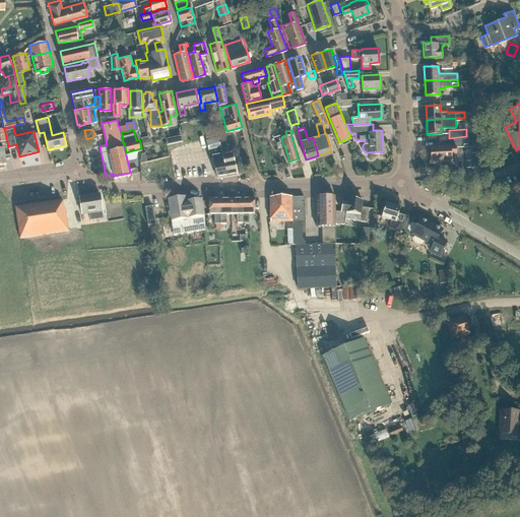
[(450,145),(431,147),(432,162),(432,159),(440,158),(440,164),(451,163),(450,158),(451,158),(451,151),(456,151),(456,145),(463,144),(468,143),(468,137),(467,137),(466,137),(463,137),(449,138),(450,145)]
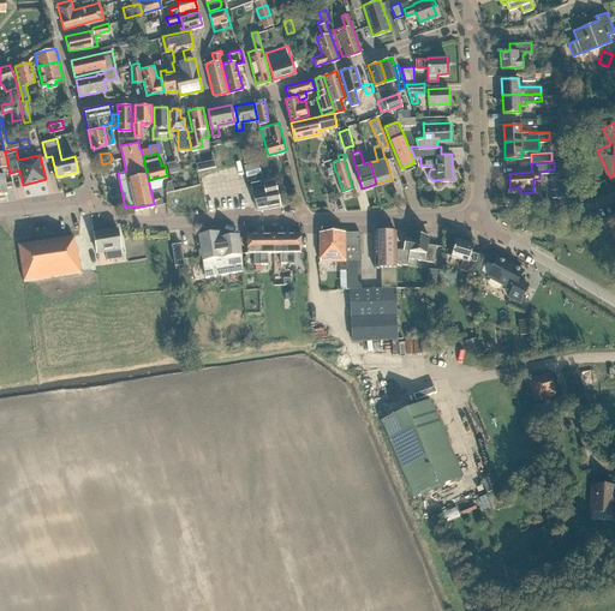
[(7,165),(0,166),(0,192),(7,192),(6,186),(13,185),(10,173),(7,165)]
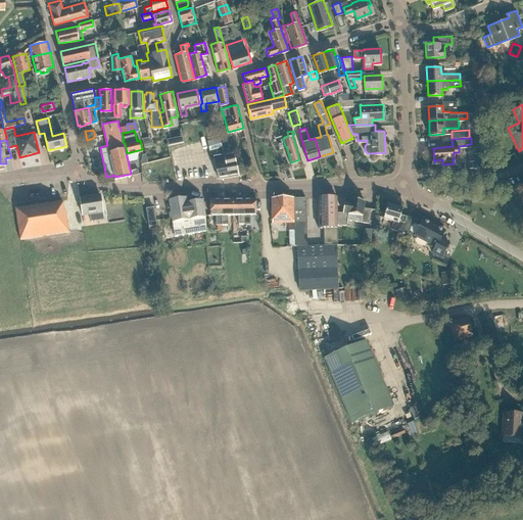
[(224,152),(229,176),(238,174),(235,157),(234,158),(233,150),(229,151),(224,152)]
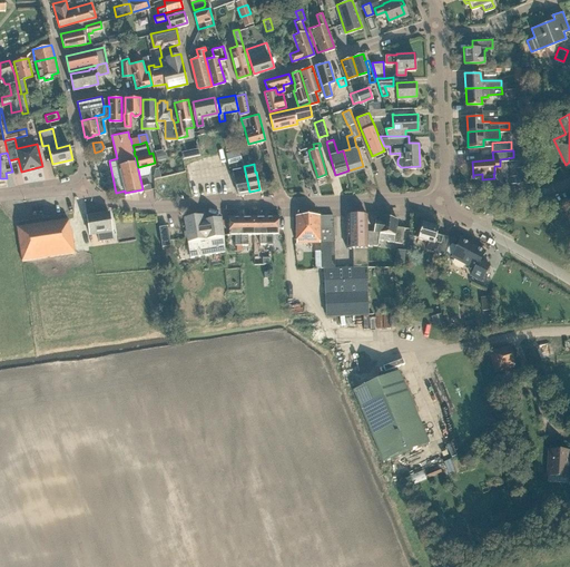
[(249,192),(244,166),(233,168),(238,194),(249,192)]
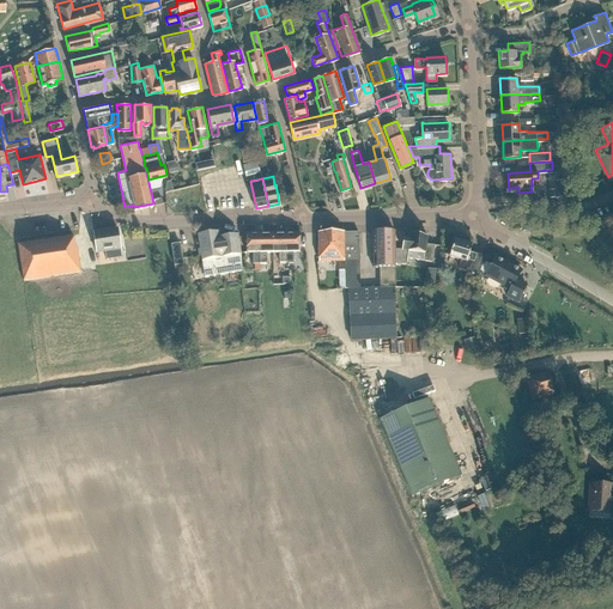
[(566,178),(556,178),(557,187),(557,195),(568,194),(566,178)]
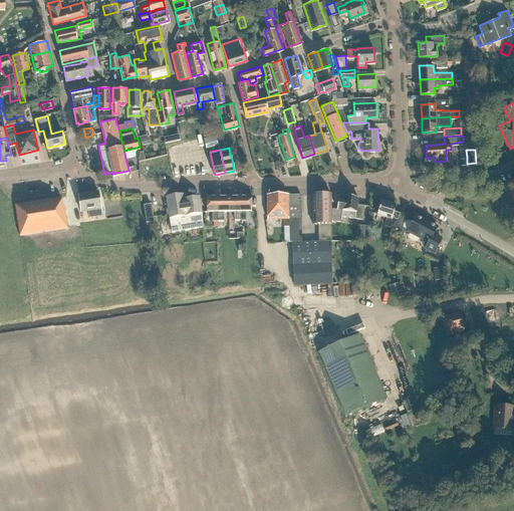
[(97,190),(78,193),(81,210),(87,209),(88,216),(101,215),(97,190)]
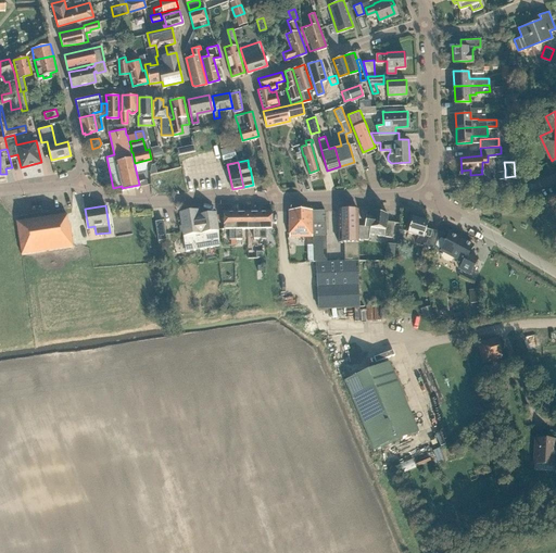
[(198,208),(179,211),(186,249),(220,243),(218,228),(216,210),(199,213),(198,208)]
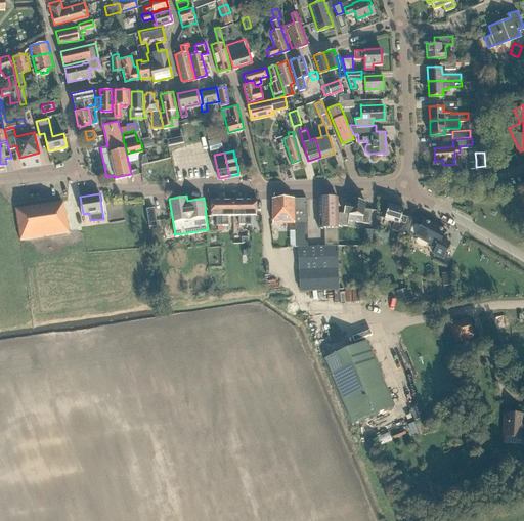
[(338,226),(338,223),(338,210),(337,196),(318,196),(319,226),(324,226),(324,227),(338,226)]
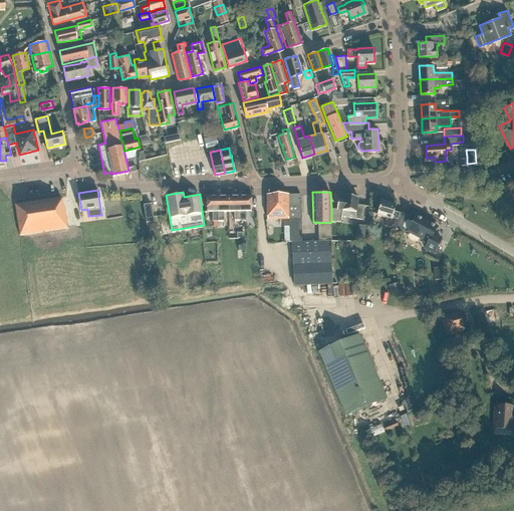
[(229,194),(229,210),(234,210),(234,218),(240,218),(240,193),(229,194)]
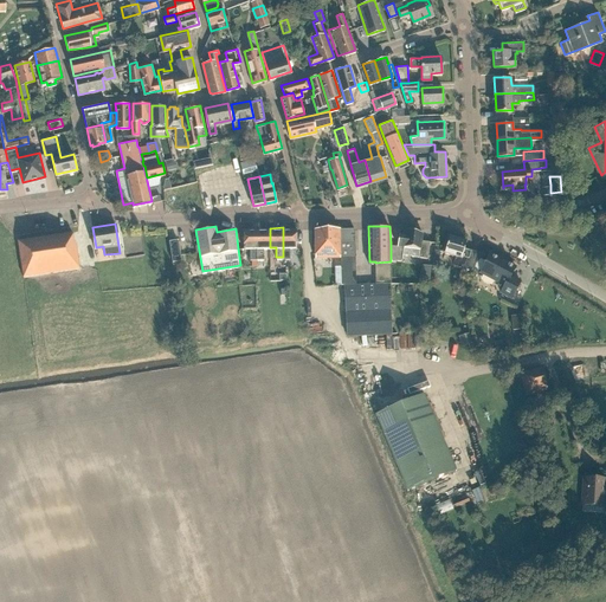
[(296,227),(283,227),(283,257),(290,257),(290,246),(296,246),(296,227)]
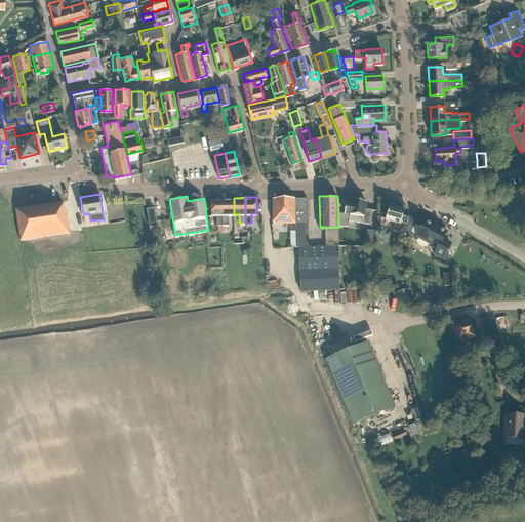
[(293,197),(273,197),(273,222),(294,221),(293,197)]
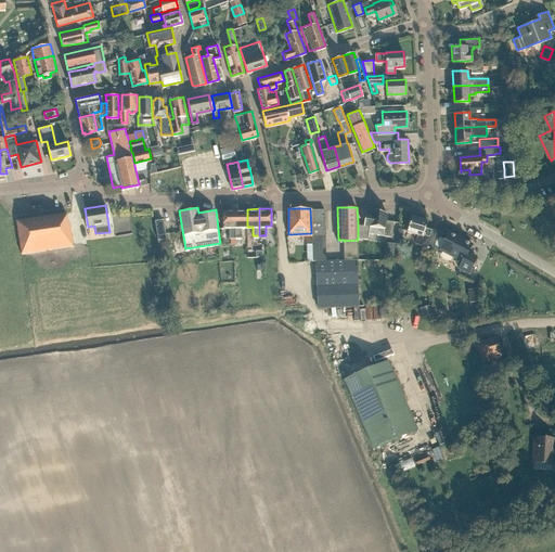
[(236,236),(235,209),(223,209),(223,227),(229,227),(229,236),(231,236),(236,236)]
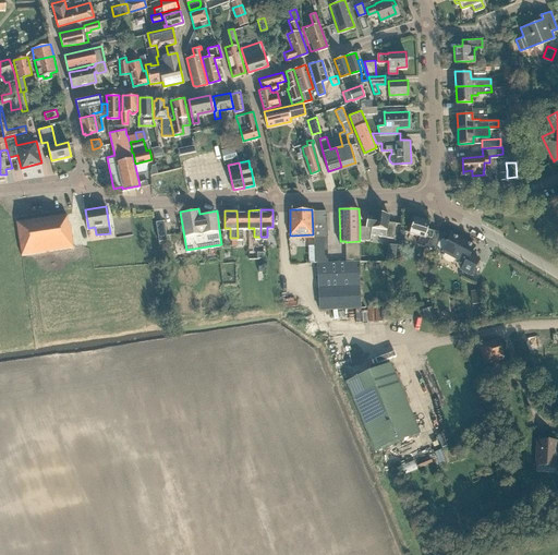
[(243,228),(249,228),(249,210),(237,210),(238,238),(243,238),(243,228)]
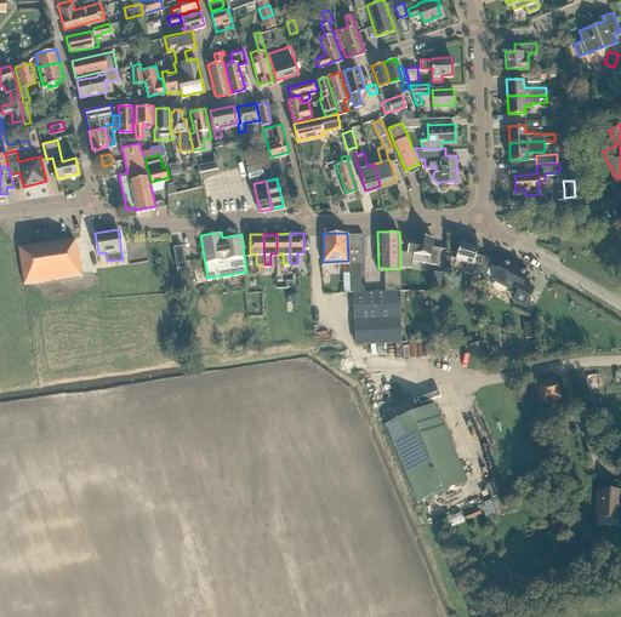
[(400,249),(400,264),(411,266),(412,258),(438,263),(440,246),(432,245),(433,236),(416,234),(415,241),(409,241),(408,250),(400,249)]
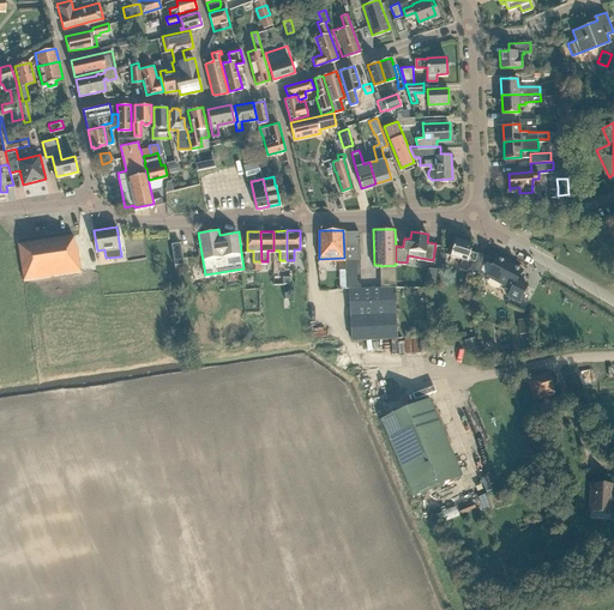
[(73,234),(18,242),(24,279),(42,276),(54,275),(80,270),(77,245),(74,245),(73,234)]
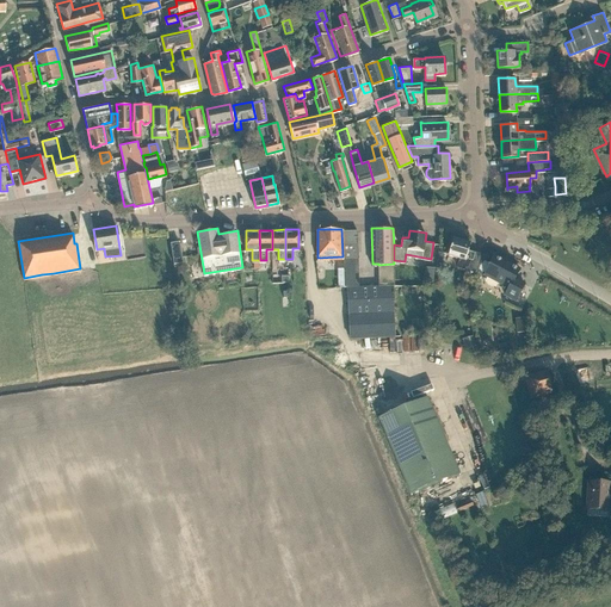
[(454,236),(449,254),(460,256),(457,265),(477,271),(482,253),(470,249),(471,242),(454,236)]
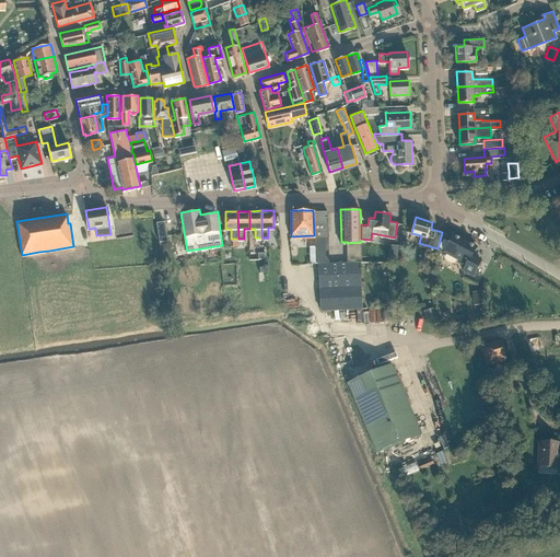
[(164,220),(156,221),(160,241),(167,240),(164,220)]
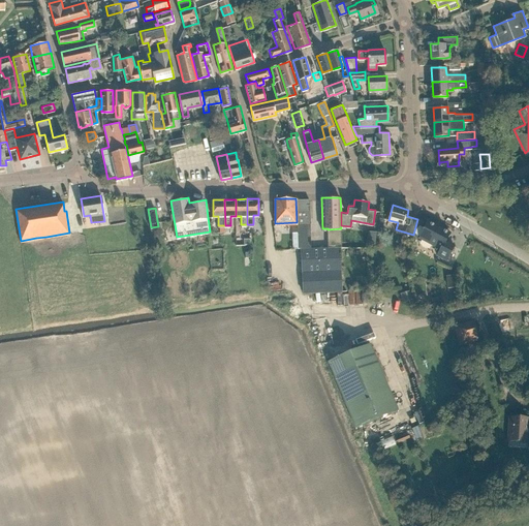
[(419,224),(416,233),(422,234),(421,237),(441,248),(438,254),(447,259),(455,244),(446,240),(450,231),(429,220),(426,226),(419,224)]
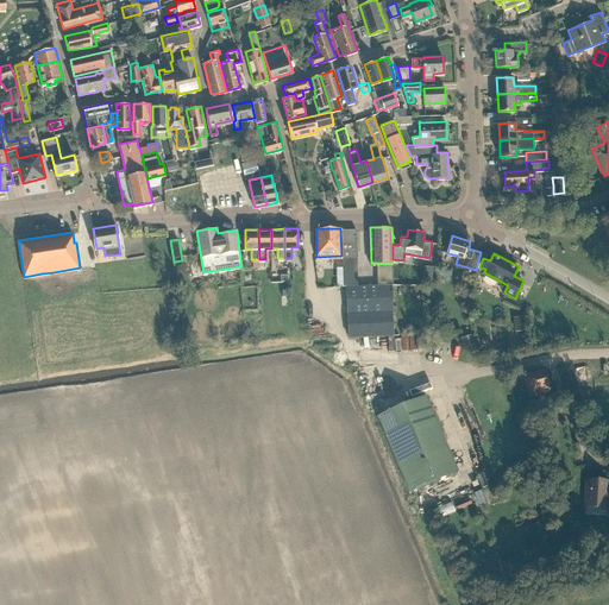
[(390,283),(346,285),(349,335),(394,333),(390,283)]
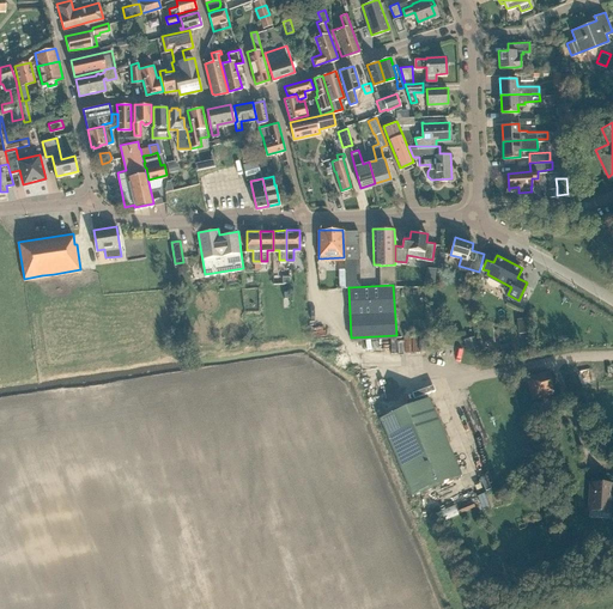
[(474,335),(463,338),(466,348),(478,346),(474,335)]
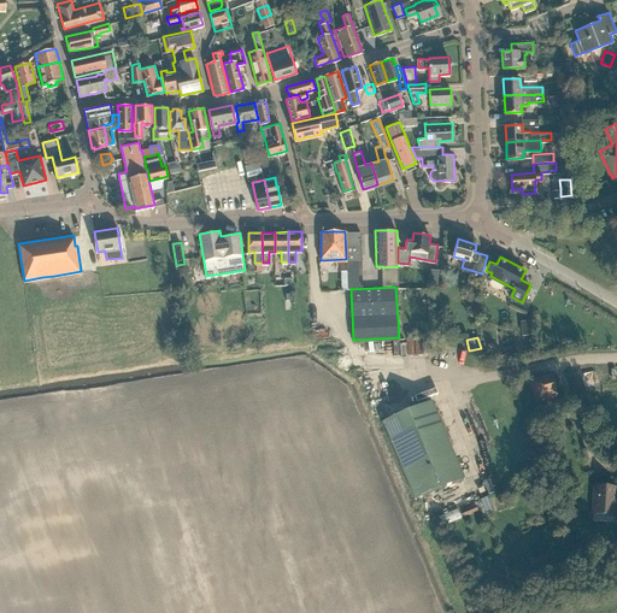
[(550,373),(528,379),(536,402),(557,395),(550,373)]
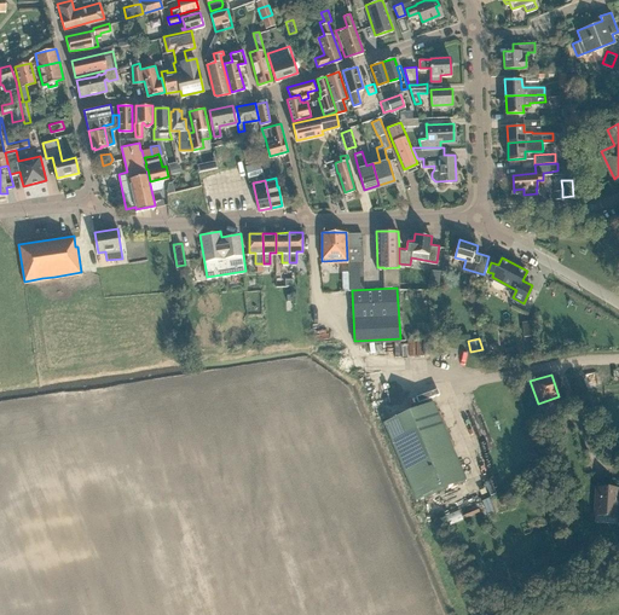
[(433,402),(385,423),(417,502),(466,481),(433,402)]
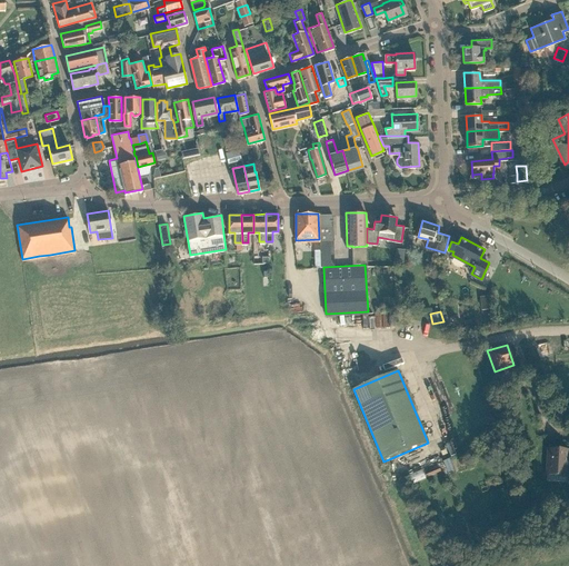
[(485,411),(482,423),(493,424),(495,413),(485,411)]
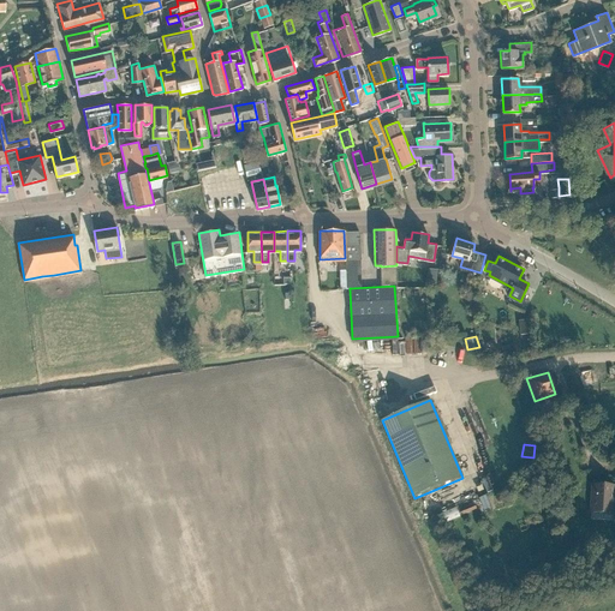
[(614,483),(591,481),(590,510),(613,511),(614,486),(614,483)]
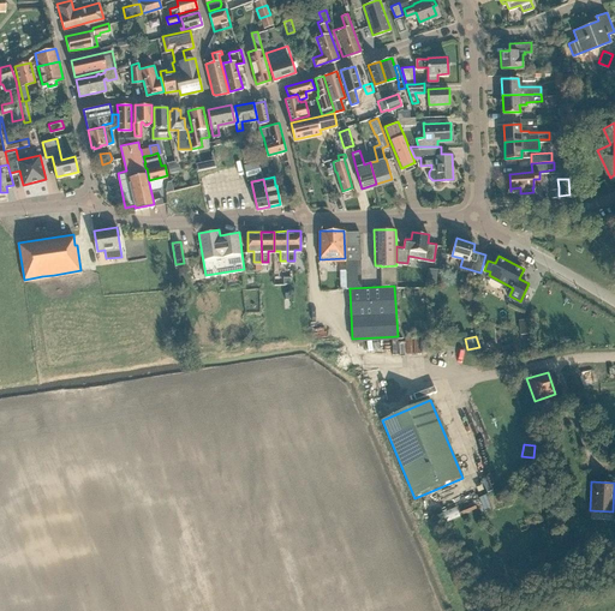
[(485,492),(478,496),(483,508),(490,504),(485,492)]
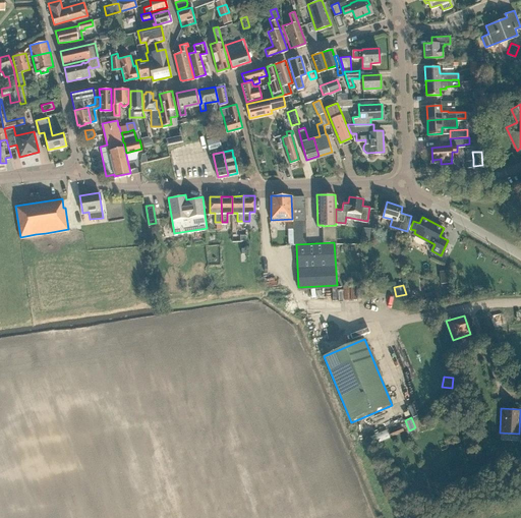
[(385,442),(380,444),(382,452),(388,450),(385,442)]
